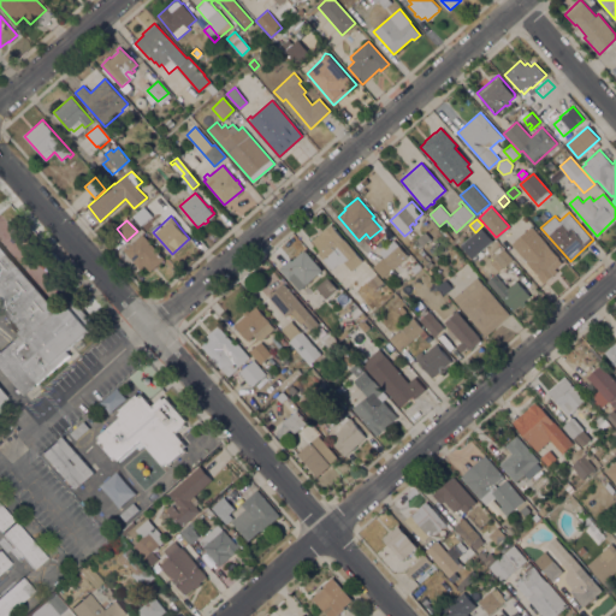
[(333,226),(344,240),(344,238),(355,252),(362,260),(360,262),(365,268),(361,271),(356,266),(351,270),(344,261),(337,264),(331,268),(323,259),(324,258),(318,252),(320,249),(312,240),(321,231),(331,224),(333,226)]
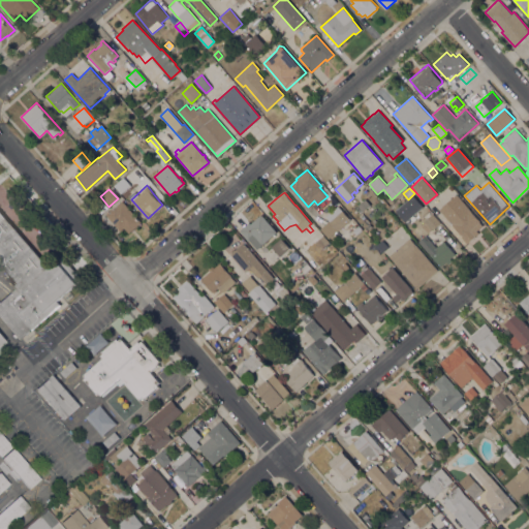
[(376,196),(379,193),(390,206),(386,208),(376,196)]
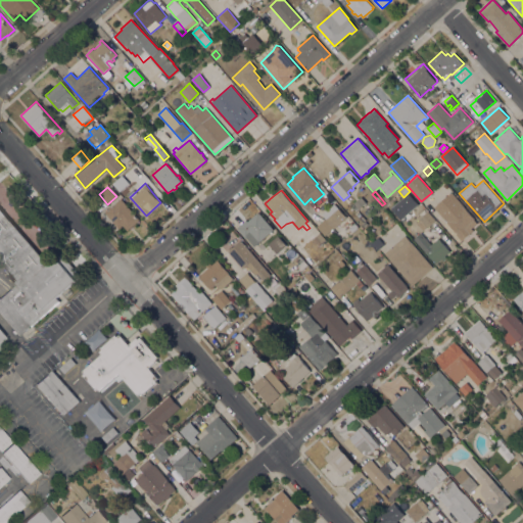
[(474,218),(474,219),(477,223),(471,228),(473,230),(462,240),(456,234),(457,233),(434,206),(452,192),(474,218)]
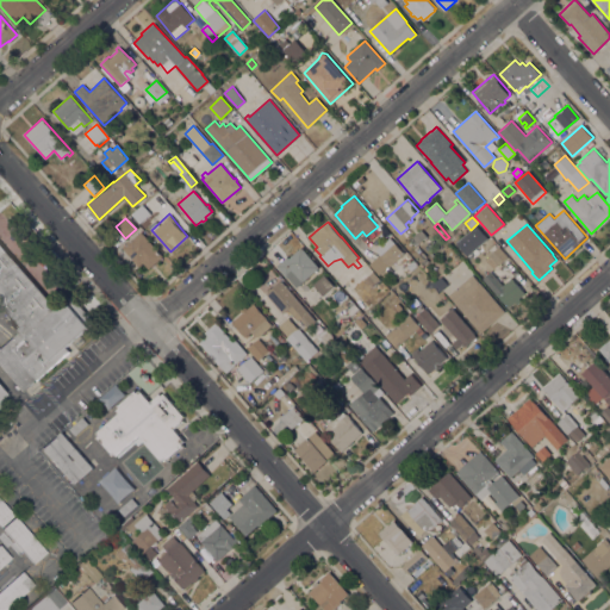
[(421,229),(427,236),(418,243),(412,236),(421,229)]
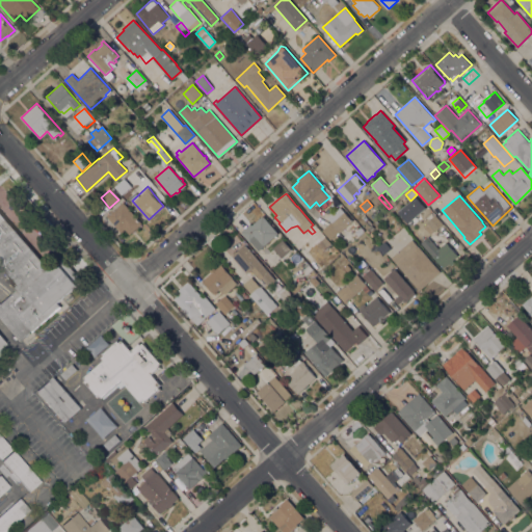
[(107,216),(123,201),(142,222),(130,234),(125,229),(122,232),(107,216)]
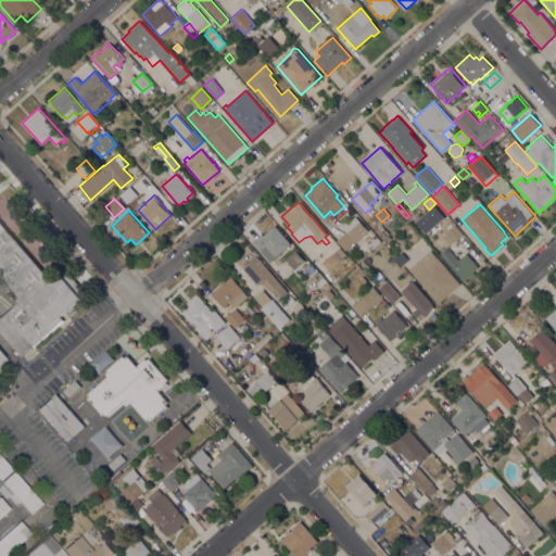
[(368,230),(355,242),(354,241),(345,250),(337,240),(346,230),(342,227),(354,215),(368,230)]
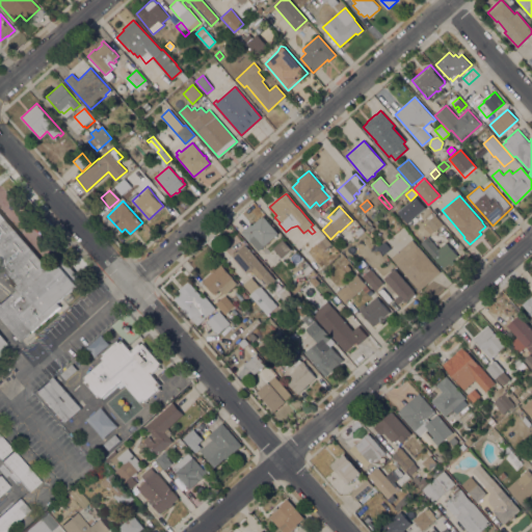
[(0,212),(49,268),(62,257),(82,280),(57,302),(60,307),(32,331),(31,330),(19,341),(0,319),(0,303),(17,289),(0,269),(0,212)]
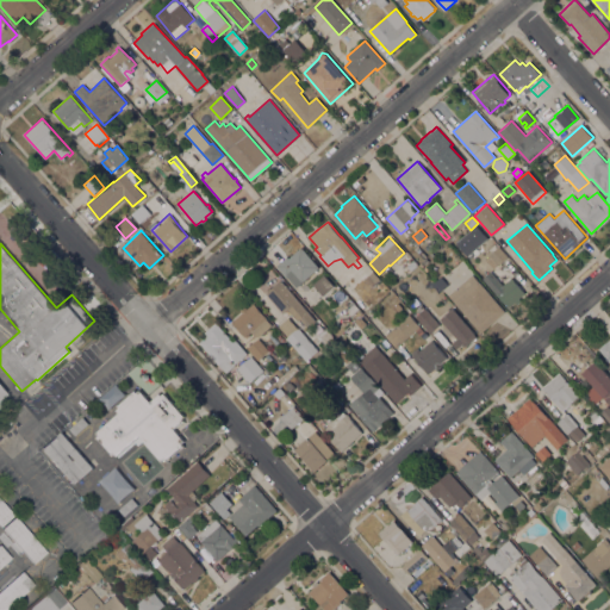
[(319,267),(318,267),(321,271),(317,274),(315,272),(296,287),(275,265),(287,255),(288,257),(302,247),(319,267)]
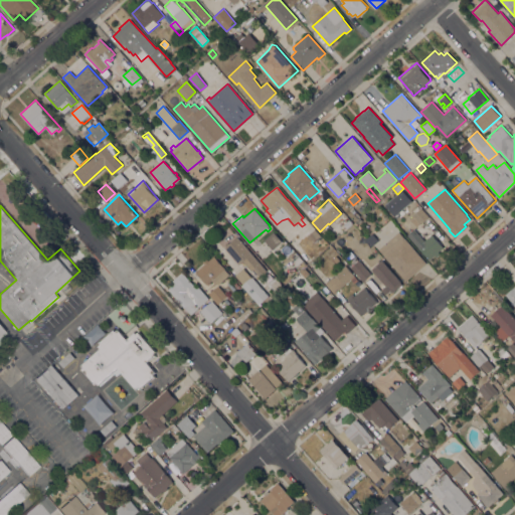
[(428,217),(421,223),(420,222),(416,225),(409,218),(410,217),(420,208),(428,217)]
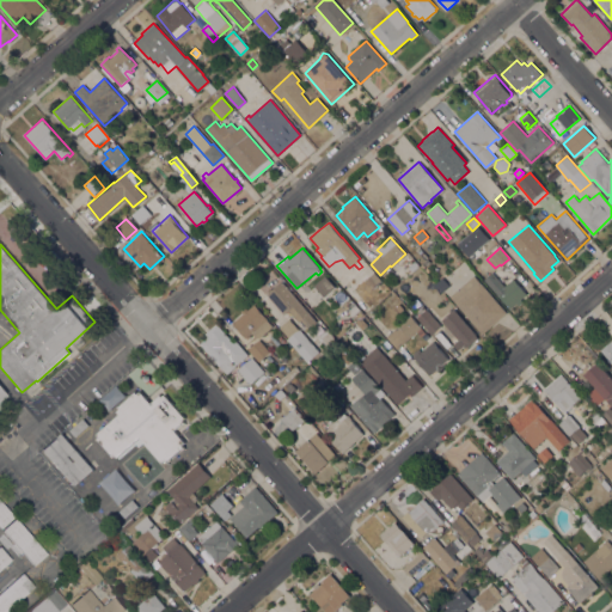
[(411,271),(408,267),(414,261),(418,265),(411,271)]
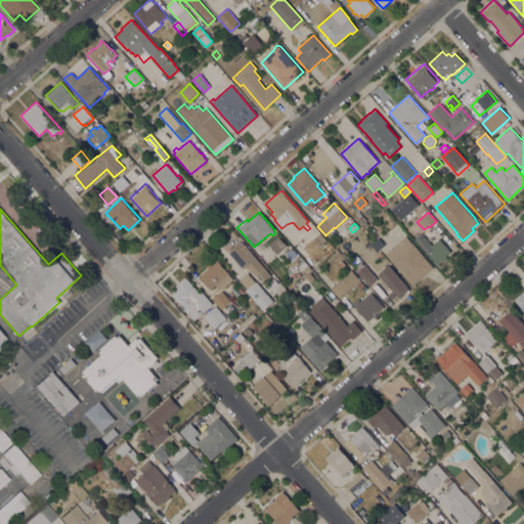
[(326,239),(324,241),(325,243),(323,245),(322,243),(319,246),(313,238),(320,232),(326,239)]
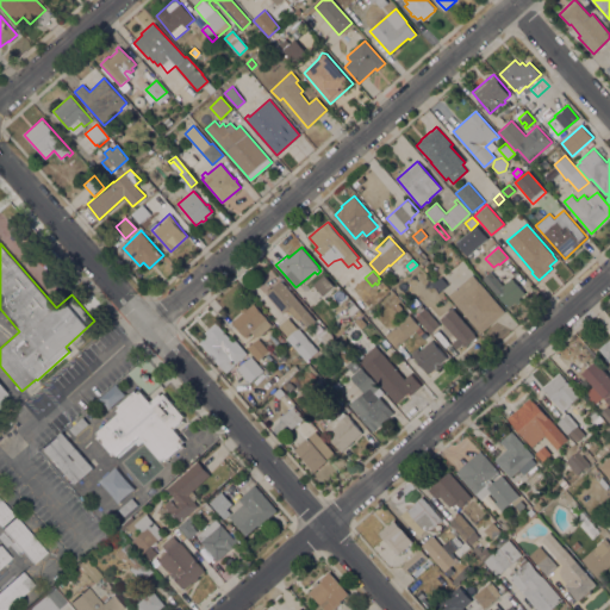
[(503,285),(511,277),(524,293),(520,298),(521,300),(517,304),(515,302),(508,307),(483,278),(491,271),(503,285)]
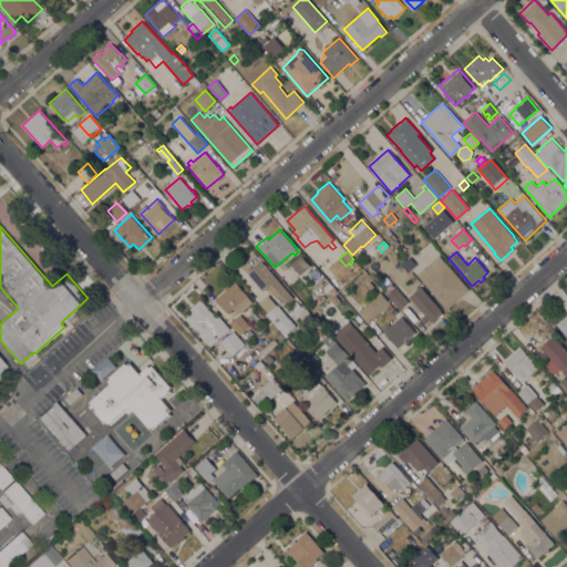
[(310,265),(300,275),(290,264),(301,255),(310,265)]
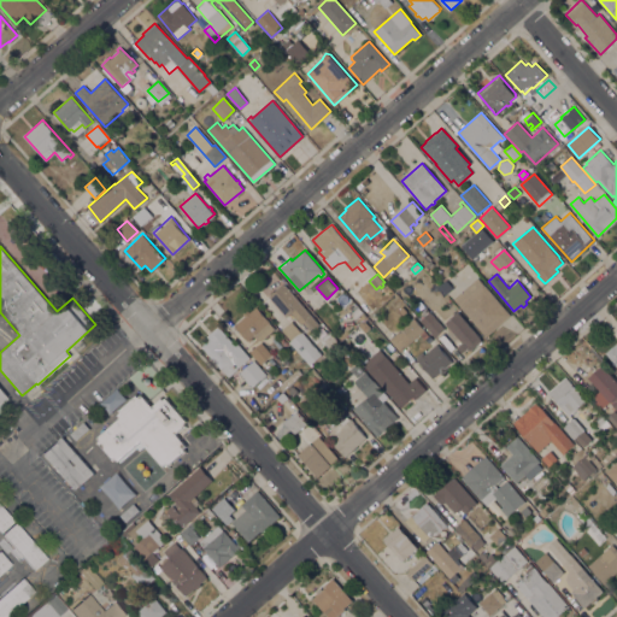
[(511,315),(486,336),(453,299),(477,277),(511,315)]
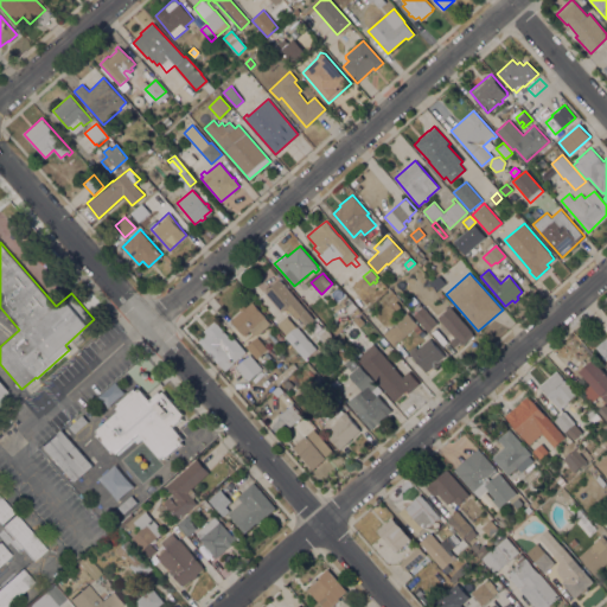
[(442,283),(438,287),(433,281),(438,278),(442,283)]
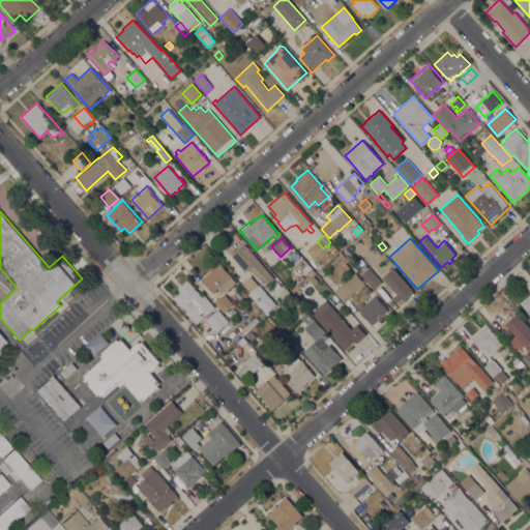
[(274,278),(267,285),(260,276),(259,278),(249,268),(246,271),(231,254),(243,243),(274,278)]
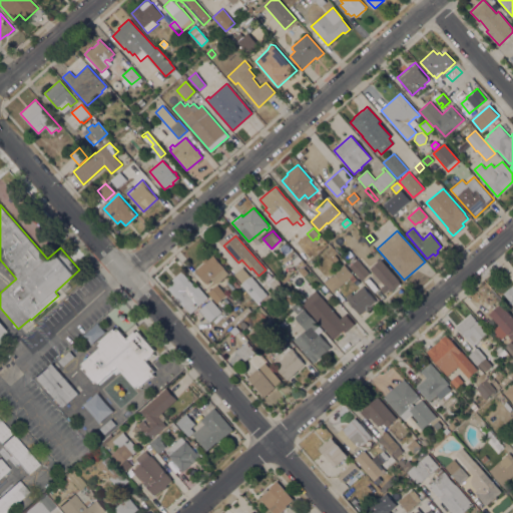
[(289,248),(285,252),(281,248),(279,250),(276,247),(282,240),(289,248)]
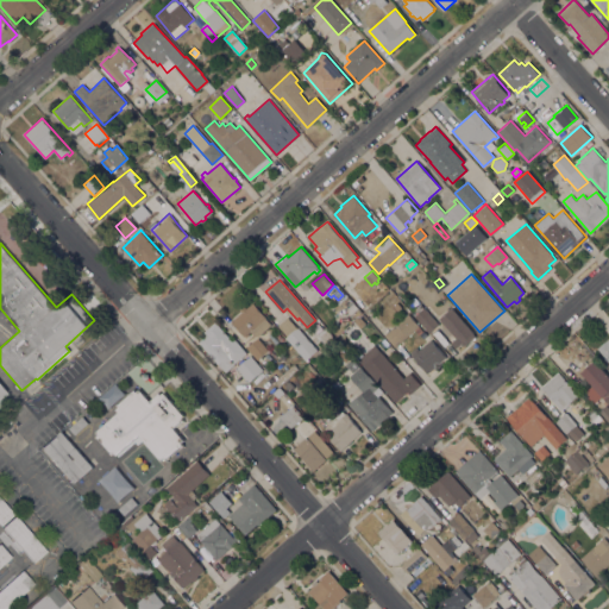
[(267,316),(265,318),(271,324),(258,336),(255,336),(250,331),(249,332),(250,334),(246,337),(245,336),(244,336),(231,321),(242,312),(239,308),(244,305),(246,308),(253,302),(267,316)]
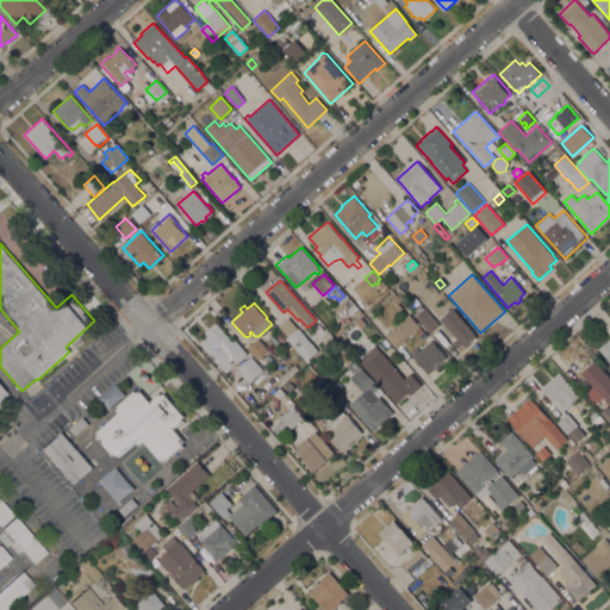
[(397,303),(402,307),(397,312),(392,307),(397,303)]
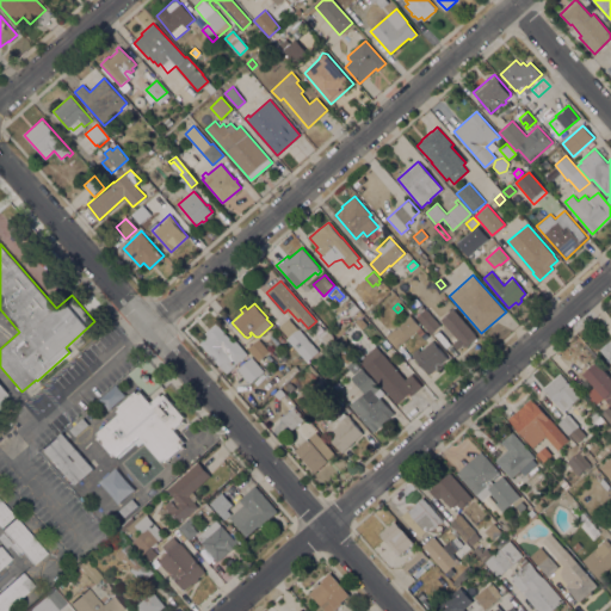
[(440,325),(430,333),(415,316),(425,308),(440,325)]
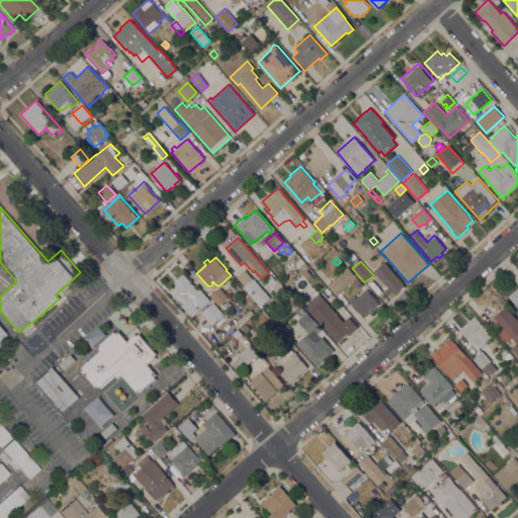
[(403,282),(403,283),(405,285),(395,293),(393,291),(387,295),(383,291),(389,287),(382,280),(379,283),(377,280),(380,278),(373,270),(384,261),(403,282)]
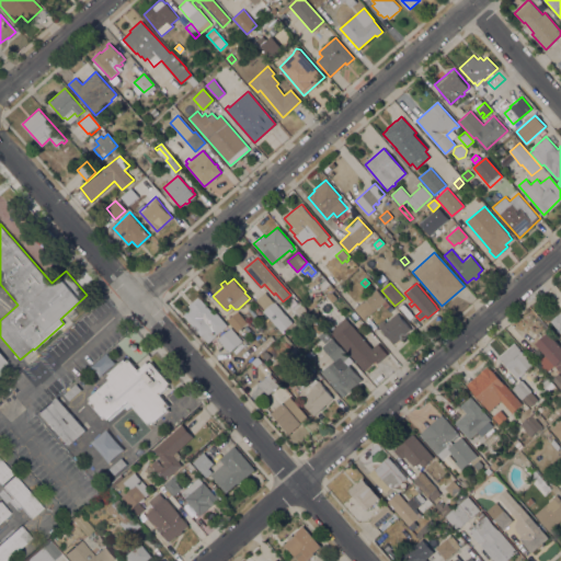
[(386,299),(385,300),(389,305),(386,308),(381,304),(364,320),(354,308),(376,288),(386,299)]
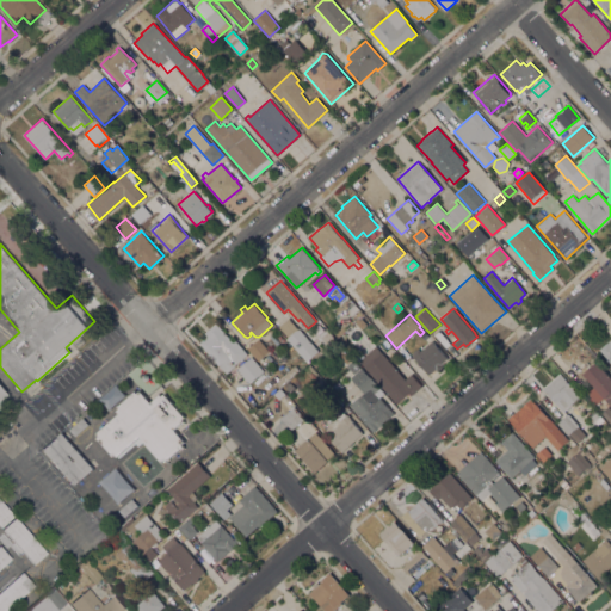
[(298,327),(319,351),(307,360),(287,338),(288,337),(279,326),(288,318),(297,328),(298,327)]
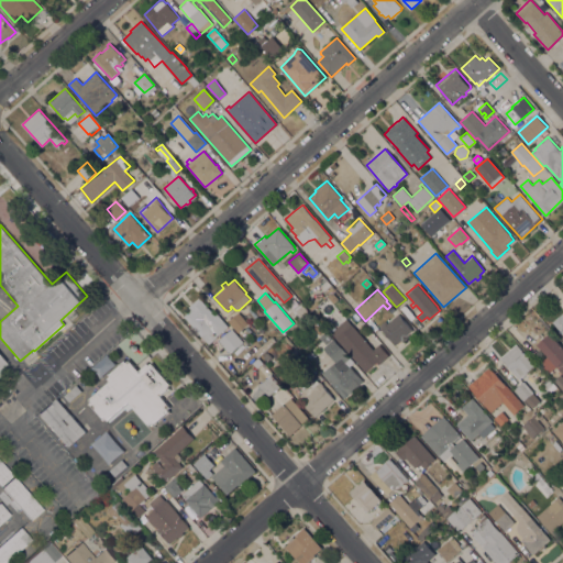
[(338,298),(333,302),(328,297),(332,293),(338,298)]
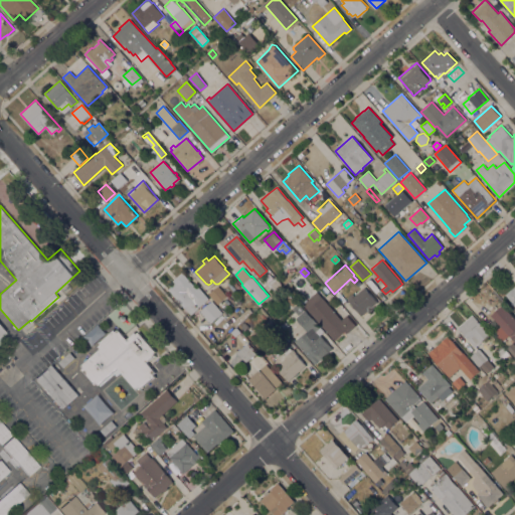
[(197,288),(198,287),(208,298),(191,314),(170,291),(176,285),(173,281),(182,272),(197,288)]
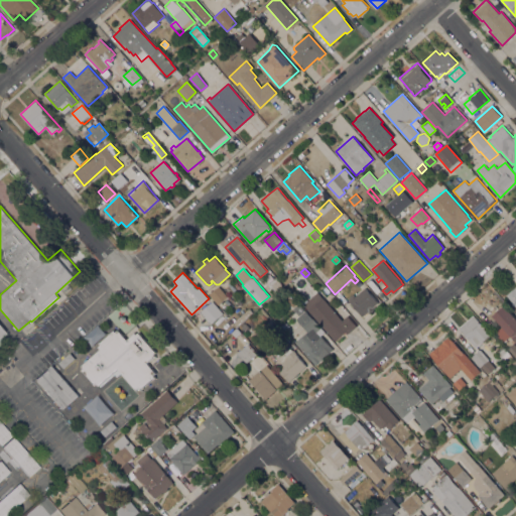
[(227,296),(218,304),(209,294),(219,285),(227,296)]
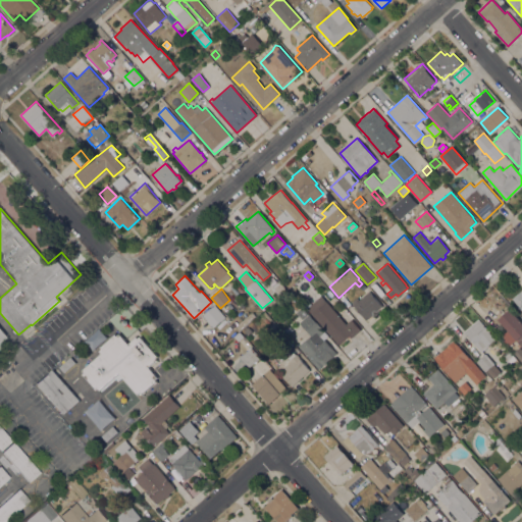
[(521,309),(512,298),(521,289),(521,309)]
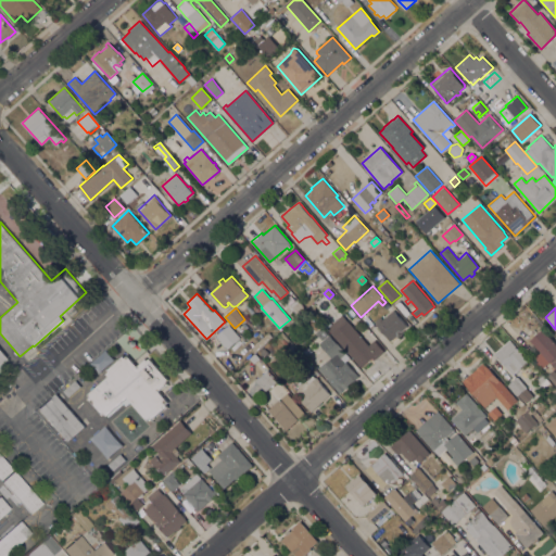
[(342,314),(368,344),(374,340),(383,351),(375,359),(373,356),(361,366),(327,327),(326,328),(321,323),(326,319),(325,317),(335,308),(340,315),(342,314)]
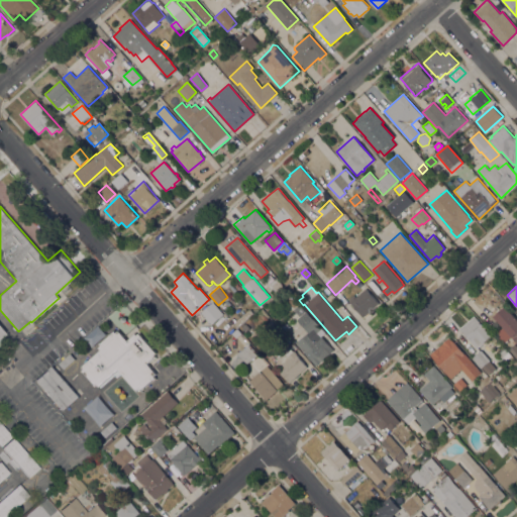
[(366,288),(379,303),(374,307),(376,309),(370,314),(369,312),(364,316),(347,299),(353,294),(355,296),(366,288)]
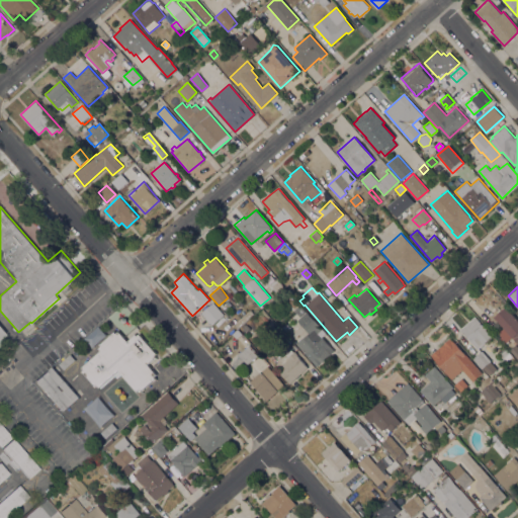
[(224,315),(212,324),(210,324),(200,313),(213,301),(224,315)]
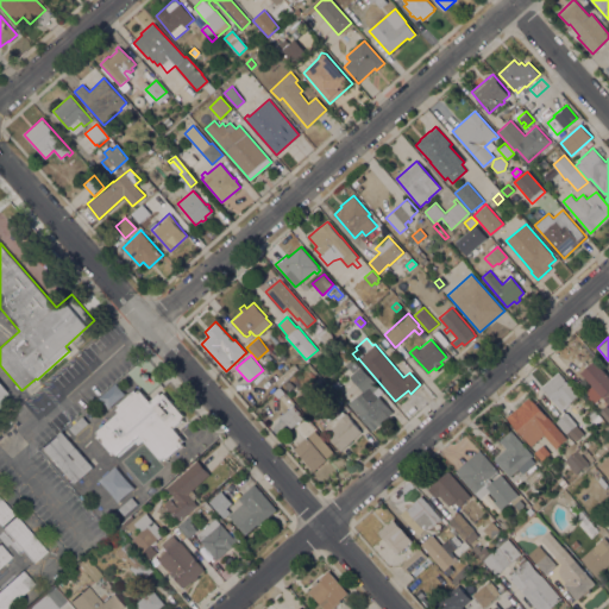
[(362,391),(349,376),(352,372),(345,363),(351,358),(381,393),(378,395),(393,412),(371,431),(349,403),(352,400),(362,391)]
